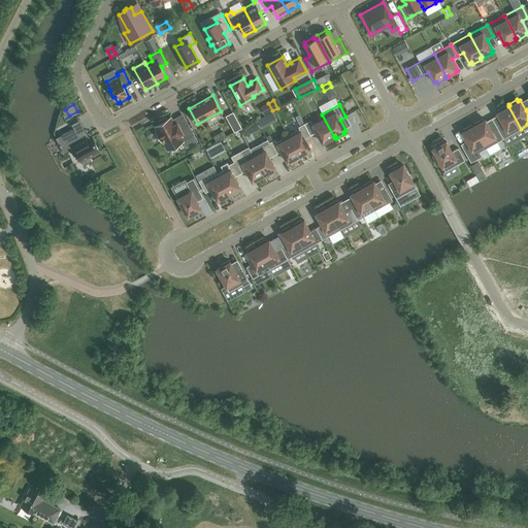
[(497,127),(503,138),(521,129),(508,106),(507,107),(506,105),(498,110),(499,111),(497,112),(502,124),(497,127)]
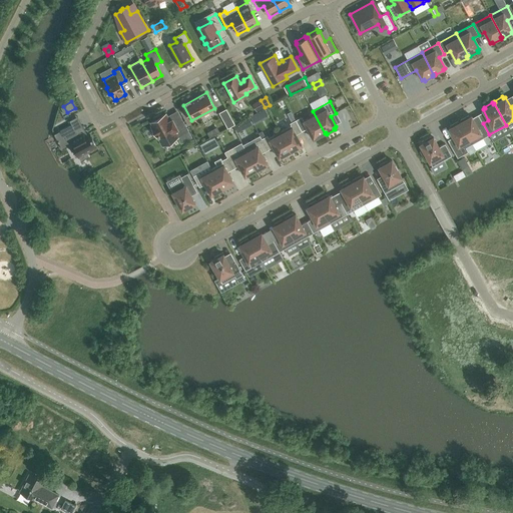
[(234,124),(226,109),(219,113),(227,128),(234,124)]
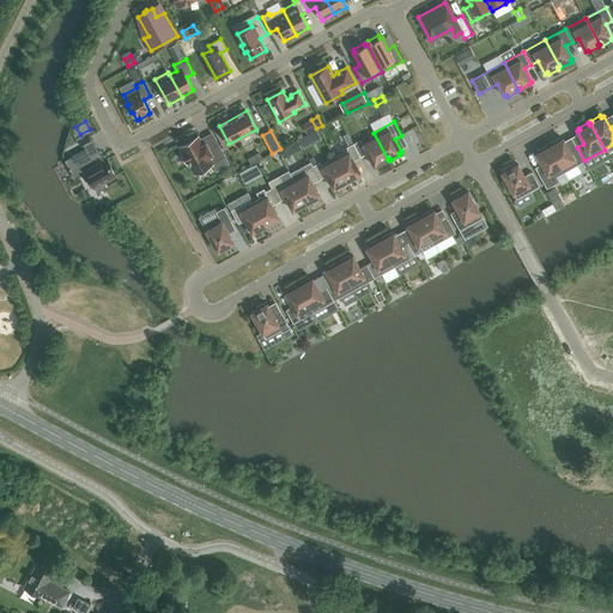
[(387,159),(388,159),(374,133),(376,138),(363,145),(360,140),(353,144),(360,157),(368,153),(375,167),(377,165),(378,167),(388,162),(387,159)]
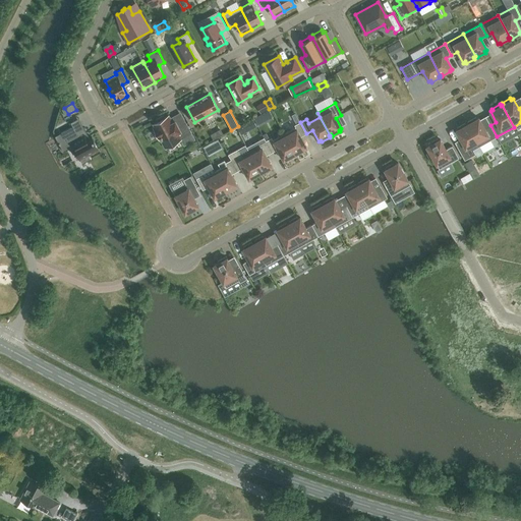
[(169,116),(154,124),(155,127),(153,128),(159,140),(161,139),(165,148),(181,139),(191,134),(186,123),(179,127),(176,122),(173,123),(169,116)]
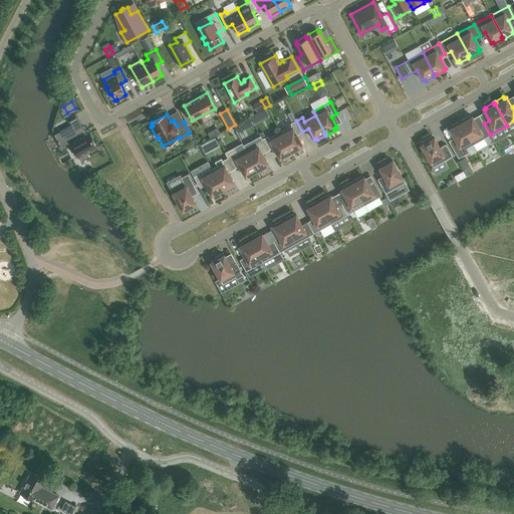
[(473,145),(490,135),(484,123),(478,126),(472,116),(470,117),(469,115),(461,120),(462,122),(461,122),(473,145)]
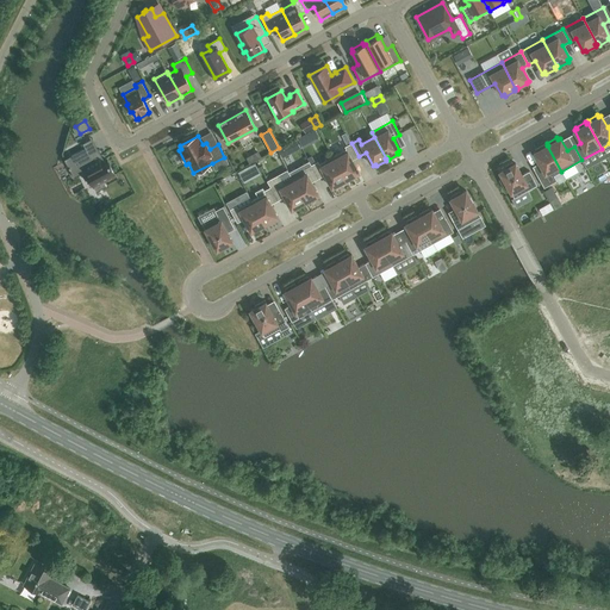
[(298,139),(292,143),(296,150),(302,147),(298,139)]
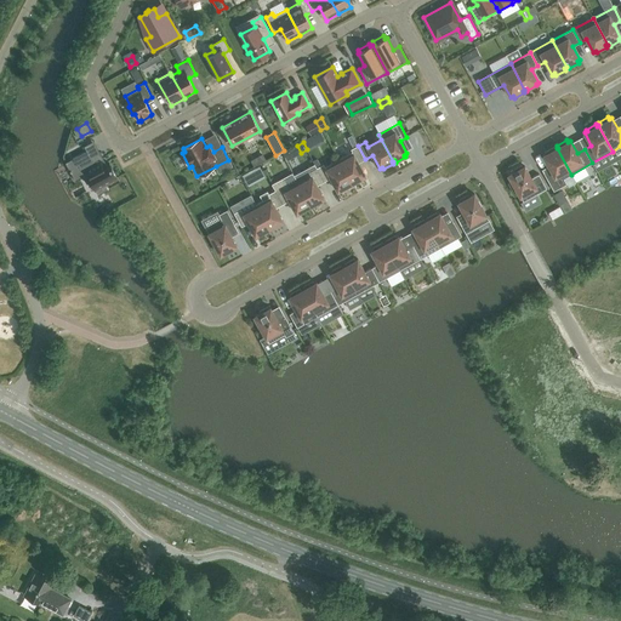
[(351,149),(352,152),(339,159),(352,183),(353,182),(354,184),(364,180),(363,177),(365,176),(359,163),(365,159),(358,146),(351,149)]
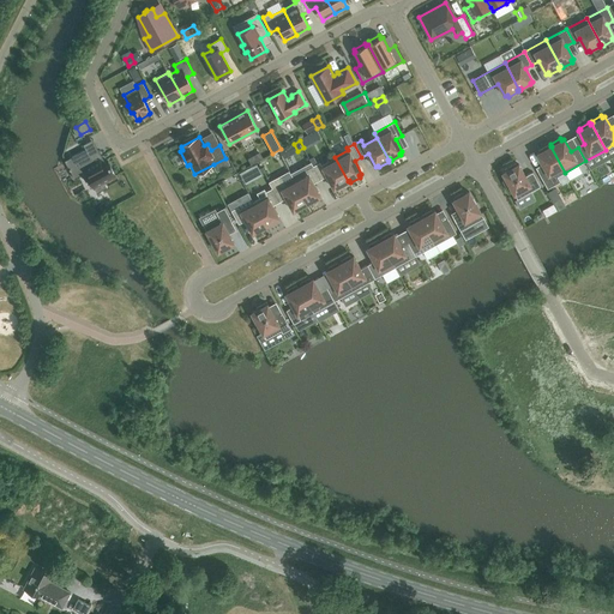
[(559,176),(565,173),(551,146),(549,148),(548,145),(539,151),(540,152),(537,154),(545,167),(537,170),(548,190),(561,181),(559,176)]
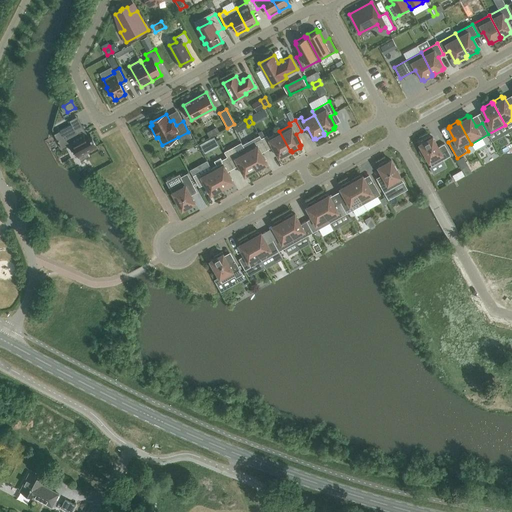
[(72,124),(61,130),(72,151),(75,149),(81,161),(90,156),(87,152),(96,147),(92,140),(93,140),(92,138),(91,138),(89,134),(84,137),(81,132),(77,134),(72,124)]
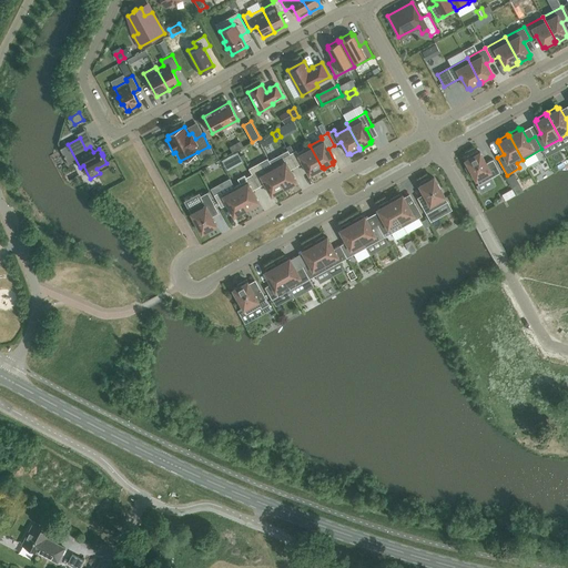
[(290,154),(296,166),(303,163),(310,174),(312,173),(313,175),(322,170),(321,169),(322,168),(310,145),(297,152),(296,150),(290,154)]
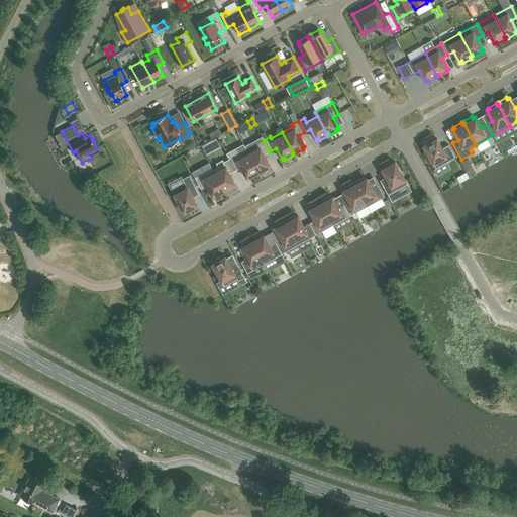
[(501,141),(506,151),(516,145),(516,137),(515,134),(501,141)]
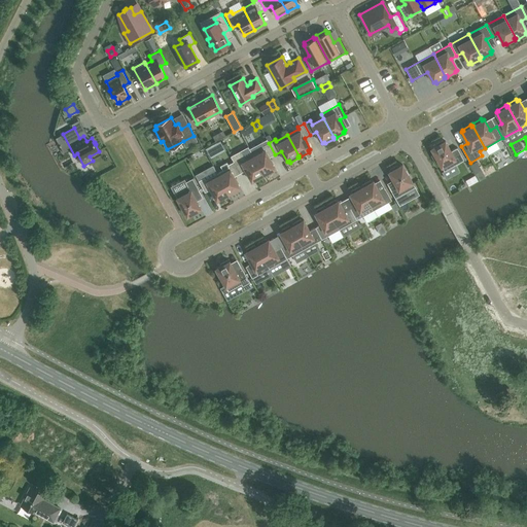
[(436,146),(431,149),(445,171),(443,172),(446,180),(452,176),(448,169),(464,160),(457,148),(451,151),(445,141),(444,142),(443,140),(436,144),(436,146)]
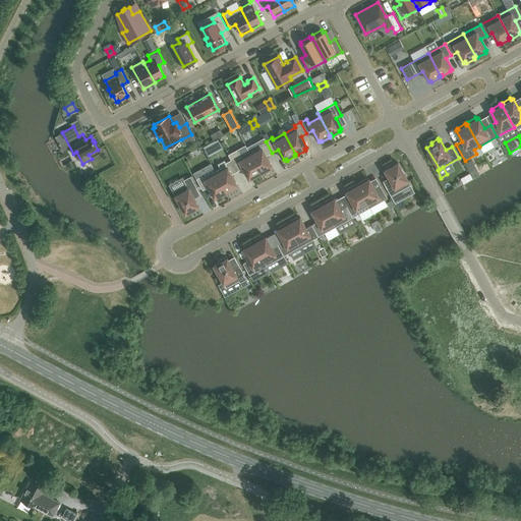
[(249,153),(261,173),(262,172),(263,174),(271,169),(270,168),(272,166),(267,156),(272,153),(266,141),(259,145),(261,147),(249,153)]
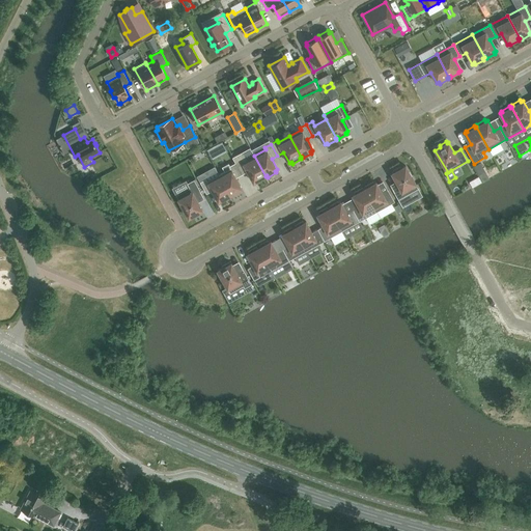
[(266,176),(254,156),(247,160),(243,151),(232,158),(235,163),(242,174),(248,171),(253,183),(256,182),(256,183),(266,178),(264,176),(266,176)]
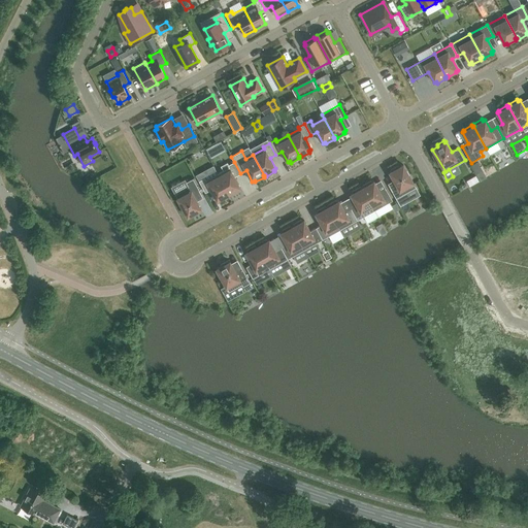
[(479,161),(472,165),(476,173),(483,170),(479,161)]
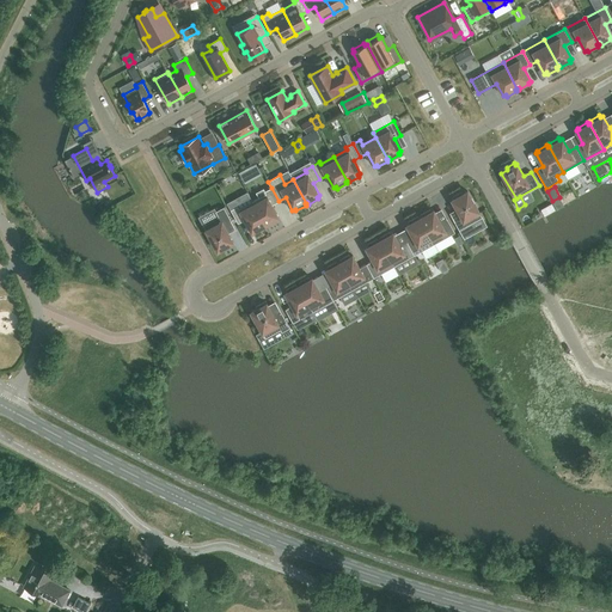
[(258,199),(252,201),(265,225),(267,225),(268,226),(277,221),(276,219),(279,218),(271,204),(279,201),(271,188),(264,191),(263,189),(255,193),(258,199)]
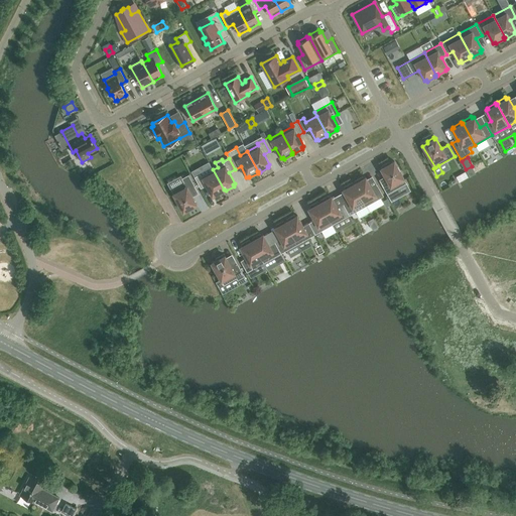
[(406,183),(394,161),(389,164),(388,162),(382,166),(383,167),(381,168),(386,178),(380,182),(387,195),(406,183)]
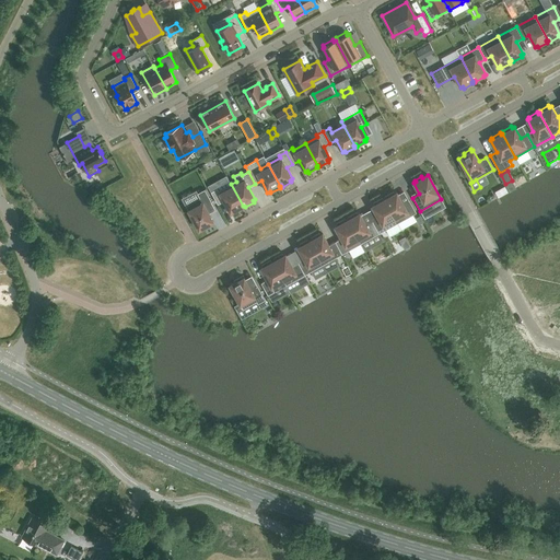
[(243,206),(231,184),(219,191),(218,189),(211,193),(218,205),(224,201),(230,212),(233,211),(233,213),(242,209),(242,207),(243,206)]
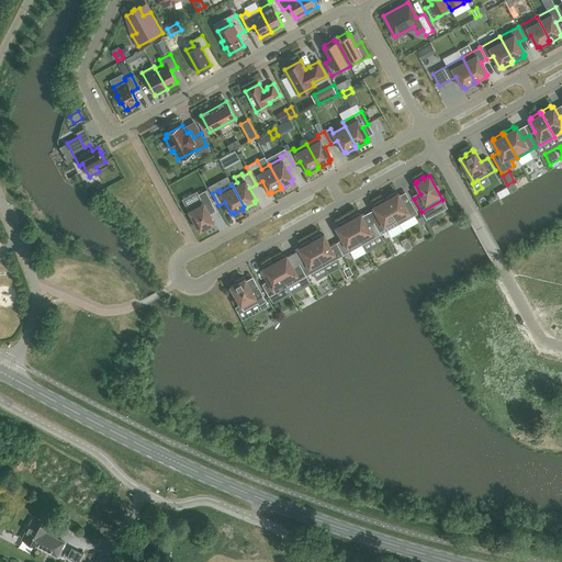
[(502,201),(513,193),(508,188),(497,195),(502,201)]
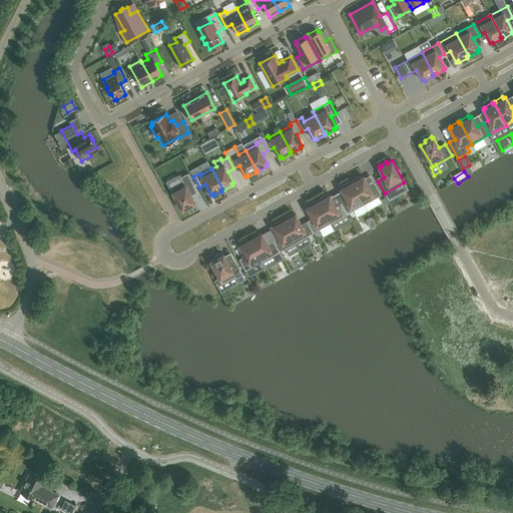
[(196,189),(187,173),(181,177),(179,174),(165,181),(169,189),(170,188),(175,198),(174,199),(177,205),(179,204),(182,210),(187,207),(188,209),(194,206),(193,204),(195,203),(190,193),(196,189)]
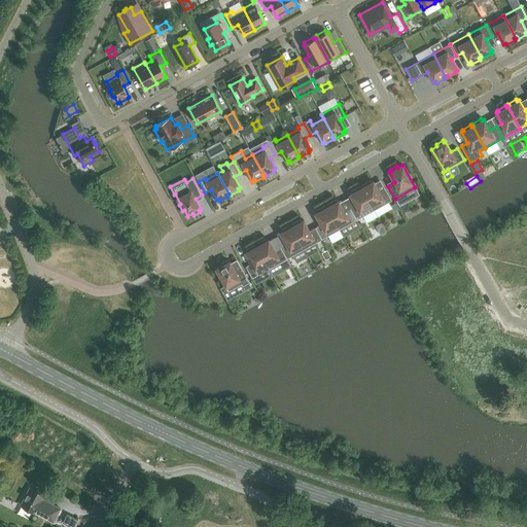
[(362,187),(361,187),(374,210),(391,201),(385,188),(379,192),(374,181),(371,182),(371,181),(362,185),(362,187)]
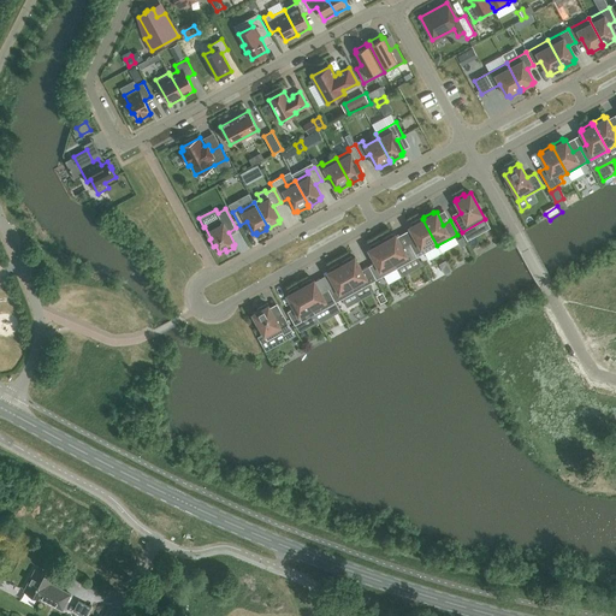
[(416,258),(437,246),(422,219),(421,220),(420,218),(410,224),(412,225),(409,227),(416,240),(409,243),(416,258)]
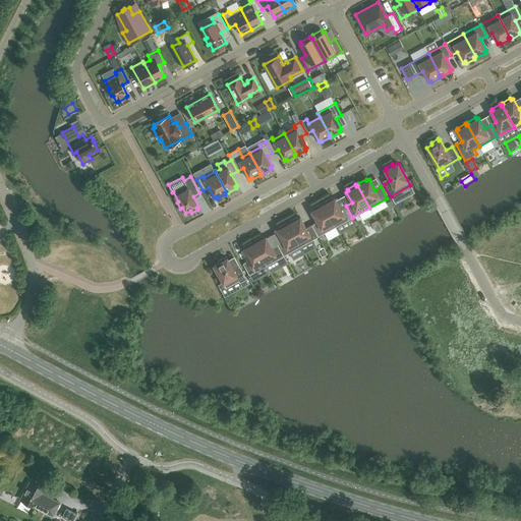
[(323,205),(335,227),(352,218),(346,206),(341,210),(335,198),(333,199),(332,198),(324,203),(324,204),(323,205)]
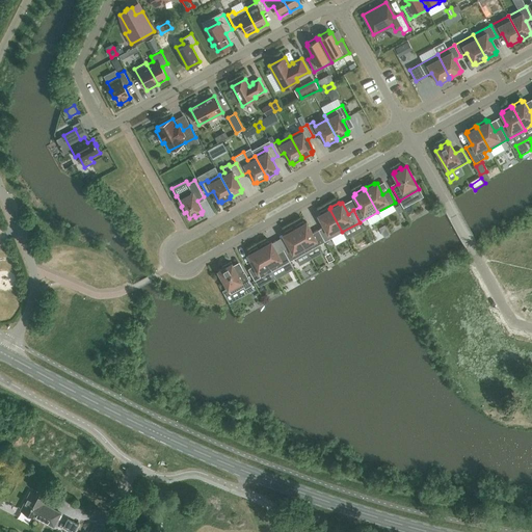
[(325,242),(342,232),(329,209),(328,210),(327,208),(319,213),(320,214),(318,215),(324,227),(318,230),(325,242)]
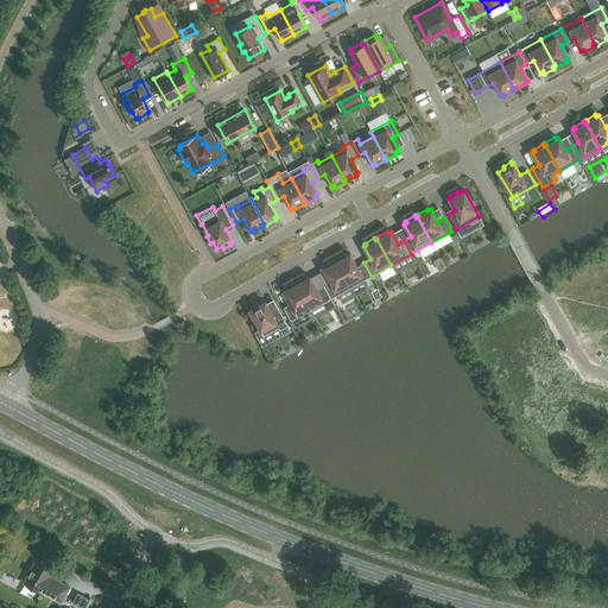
[(336,261),(352,287),(372,277),(363,263),(358,266),(350,254),(348,255),(347,253),(337,259),(339,260),(336,261)]
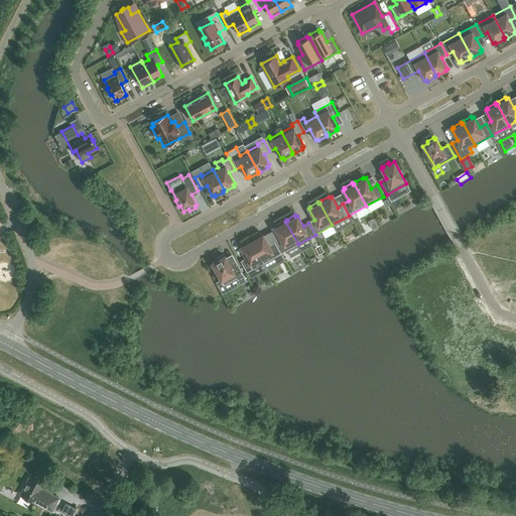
[(281,253),(298,244),(285,222),(284,223),(283,221),(275,226),(276,227),(274,228),(280,239),(274,242),(281,253)]
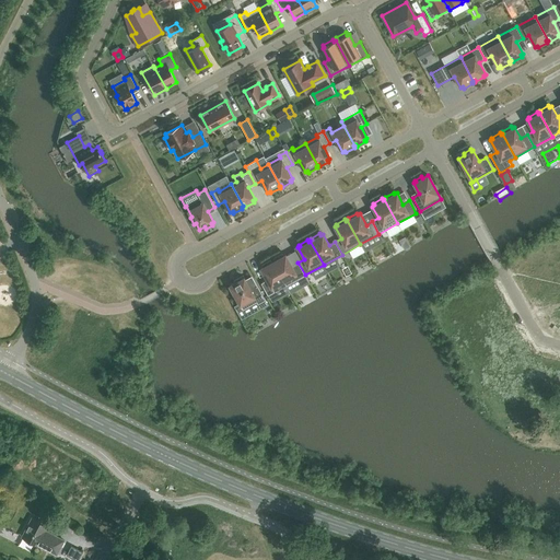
[(356,259),(368,253),(363,244),(351,251),(356,259)]
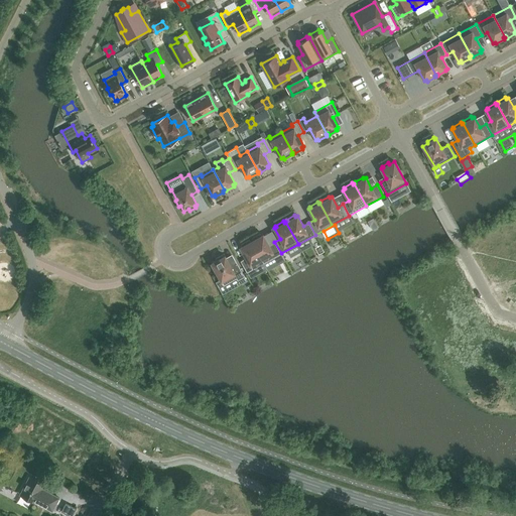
[(264,263),(281,253),(274,242),(269,245),(263,235),(261,236),(260,234),(252,239),(253,240),(252,241),(264,263)]
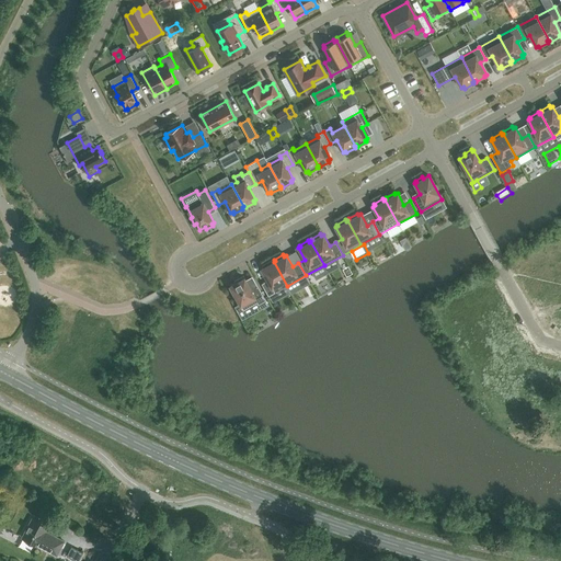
[(286,286),(287,286),(274,262),(272,263),(271,261),(262,265),(263,267),(261,268),(267,281),(262,284),(268,296),(275,293),(272,288),(284,282),(286,286)]
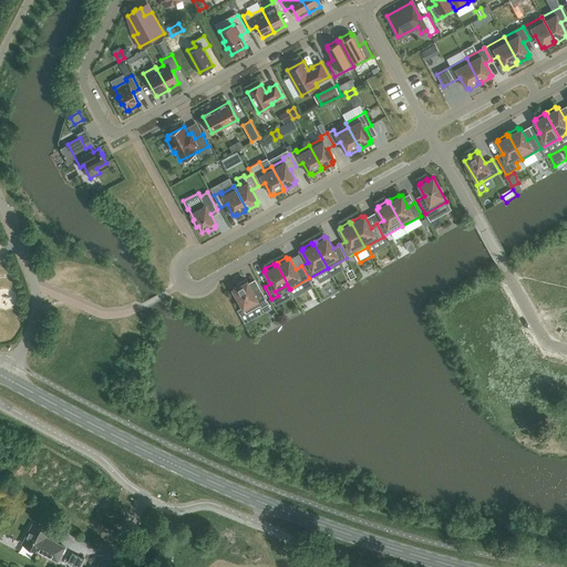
[(245,282),(244,280),(237,285),(238,286),(233,289),(234,291),(232,292),(236,300),(237,299),(246,313),(260,306),(261,308),(269,303),(260,288),(254,292),(247,281),(245,282)]
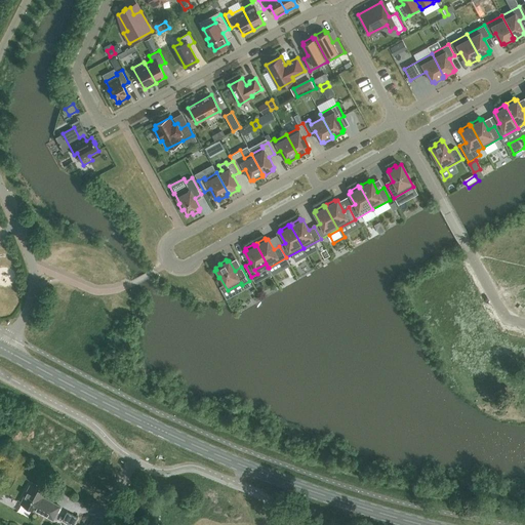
[(44,493),(30,485),(21,503),(35,512),(35,511),(52,520),(59,507),(42,497),(44,493)]
